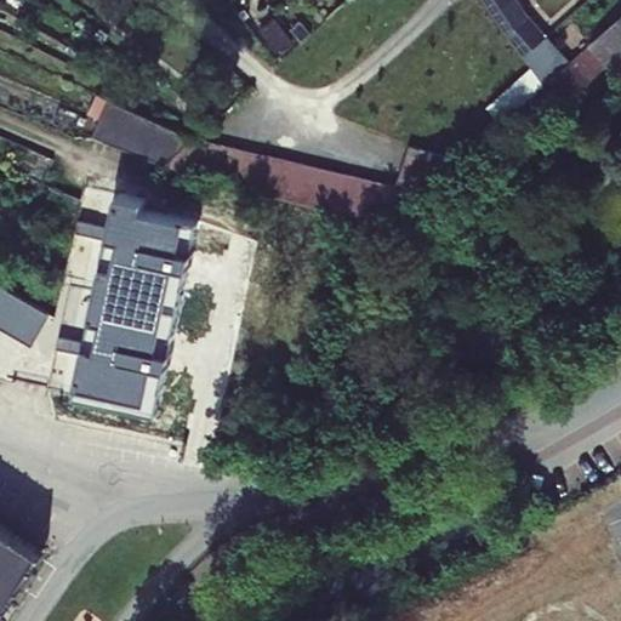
[(485,0),(508,34),(529,15),(519,0),(485,0)]
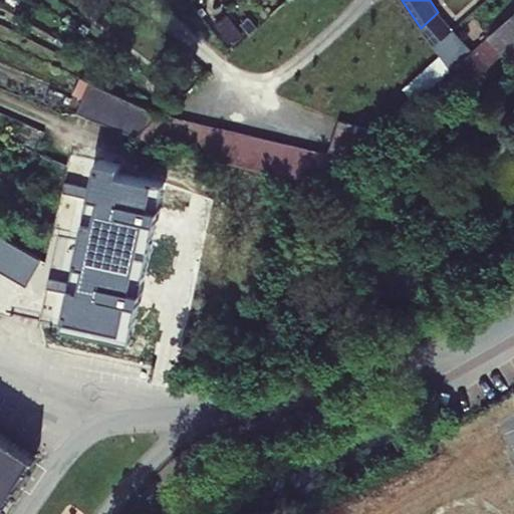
[(513,12),(472,50),(452,69),(421,97),(436,113),(503,53),(513,64),(513,12)]
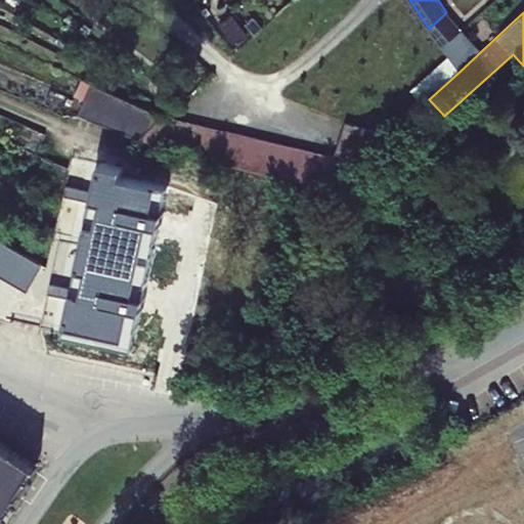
[(442,47),(462,30),(446,12),(429,29),(442,47)]
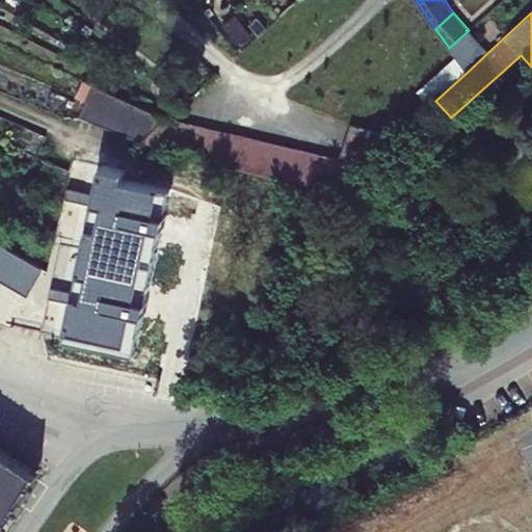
[(235,14),(221,24),(237,44),(250,34),(235,14)]
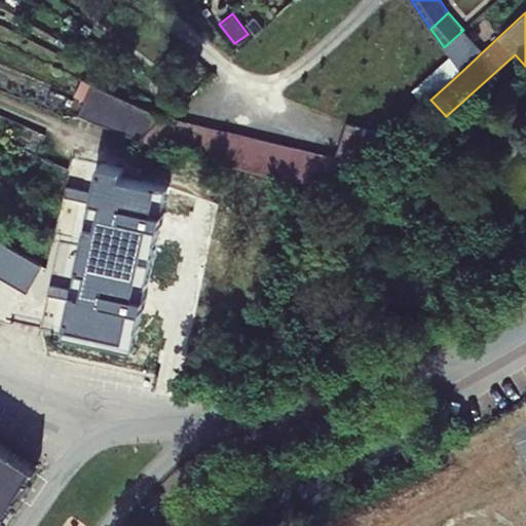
[(462,71),(483,51),(463,30),(444,47),(462,71)]
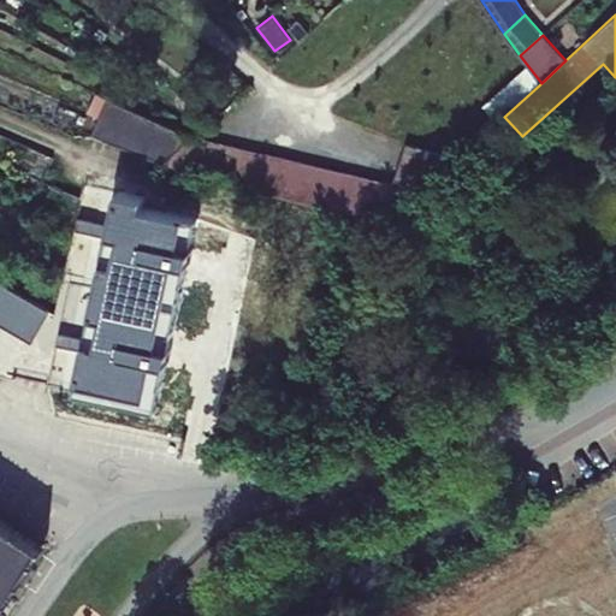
[(195,136),(110,98),(101,116),(93,135),(166,163),(195,136)]
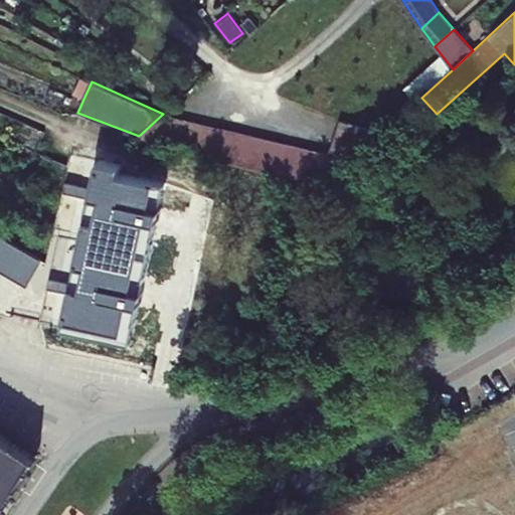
[(167,89),(161,97),(171,104),(177,96),(167,89)]
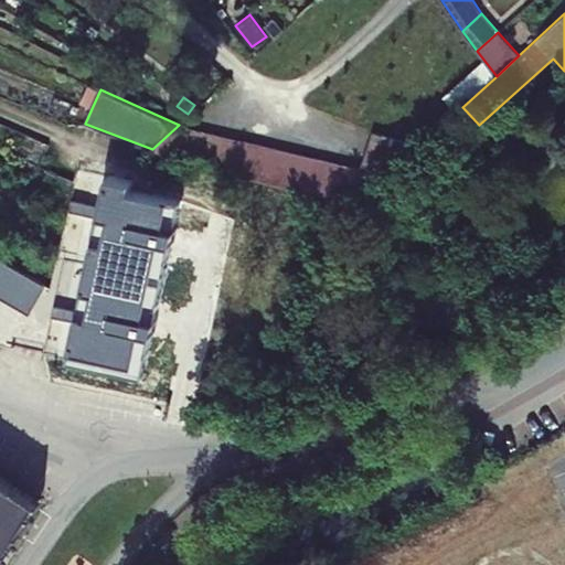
[(73,119),(85,124),(93,106),(81,102),(73,119)]
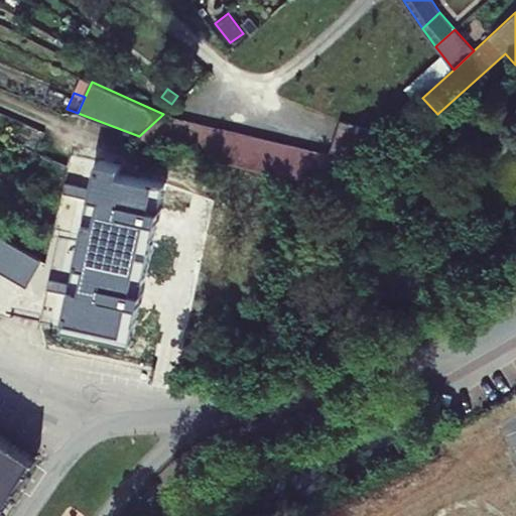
[(331,153),(163,114),(139,136),(172,149),(325,184),(380,132),(341,120),(331,153)]
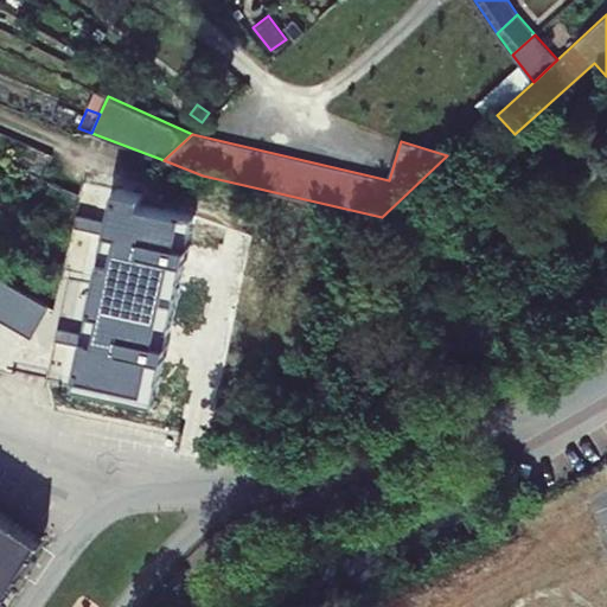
[(125,210),(120,181),(87,167),(81,192),(71,234),(63,263),(107,275),(125,210)]
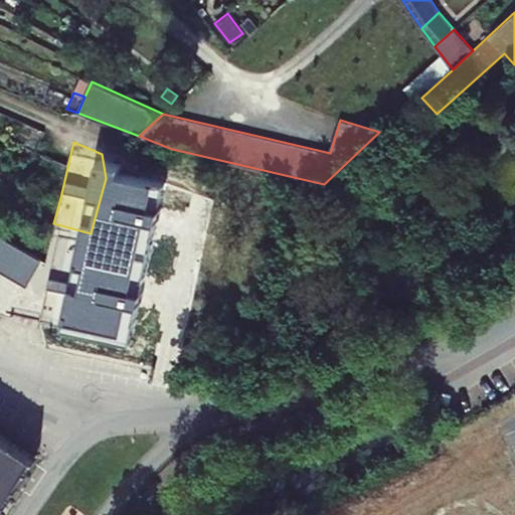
[(60,198),(68,163),(54,158),(40,189),(60,198)]
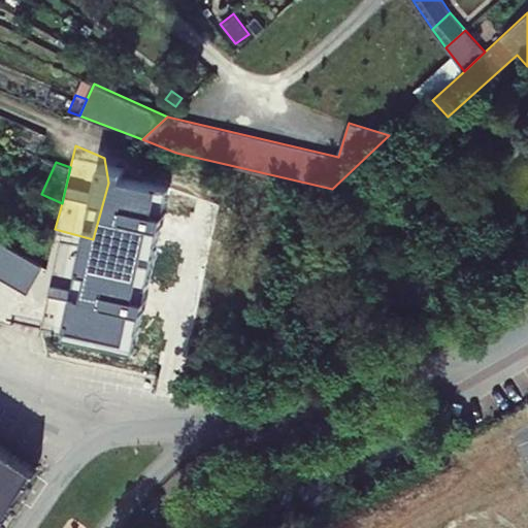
[(172,184),(156,178),(150,203),(166,209),(172,184)]
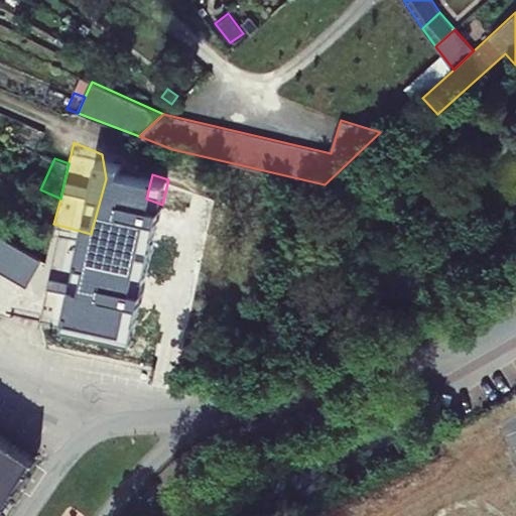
[(37,196),(27,190),(21,204),(31,209),(37,196)]
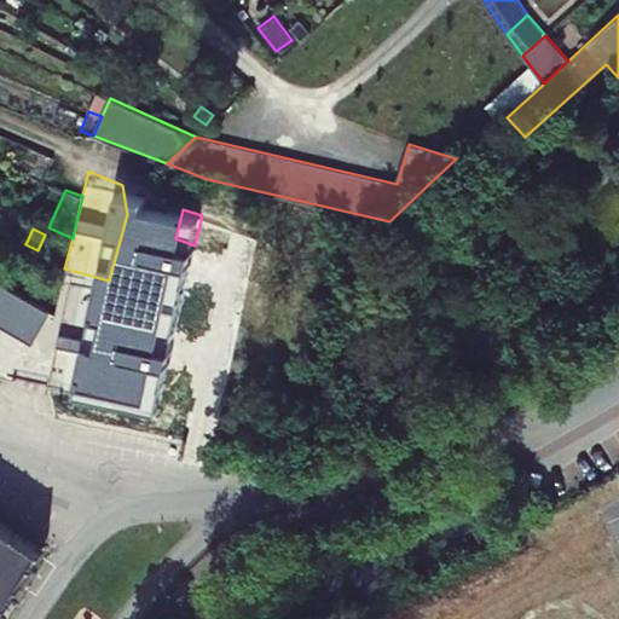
[(46,313),(22,307),(5,368),(29,375),(46,313)]
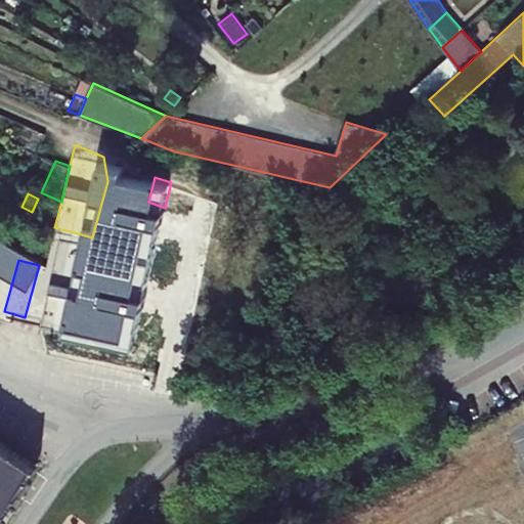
[(0,520),(37,464),(0,439),(0,520)]
